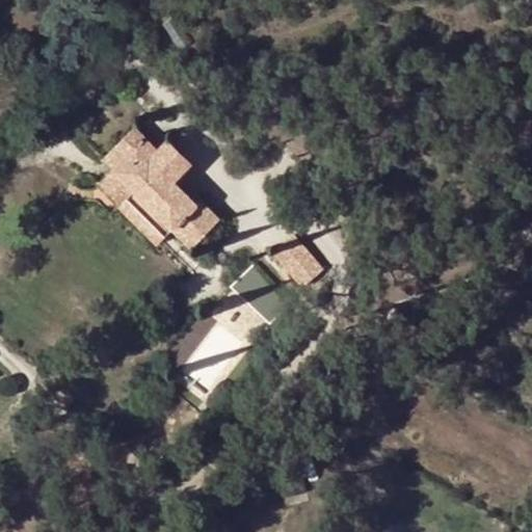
[(118,206),(132,191),(171,229),(191,248),(218,220),(198,203),(194,207),(170,184),(189,164),(166,141),(156,152),(133,129),(113,149),(124,159),(111,170),(123,181),(108,196),(118,206)]
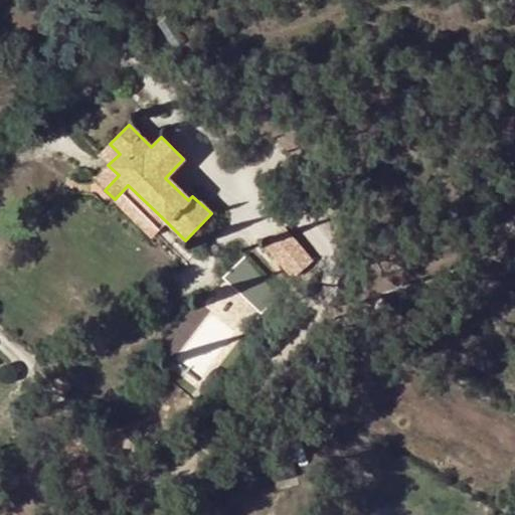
[(110,144),(99,155),(104,161),(108,165),(120,154),(110,144)]
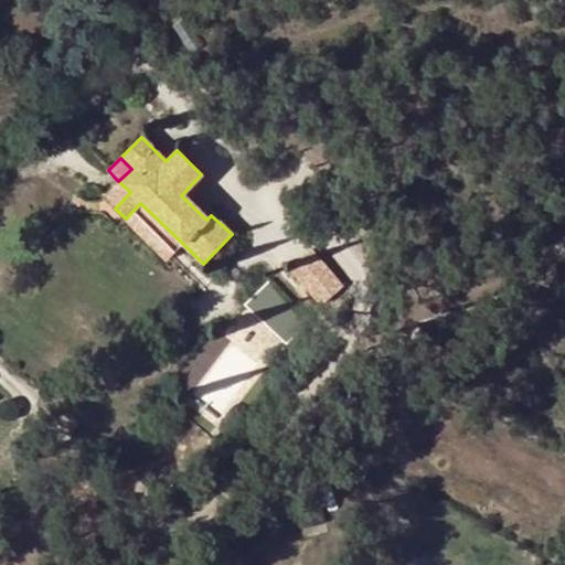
[(115,209),(130,192),(118,181),(103,196),(115,209)]
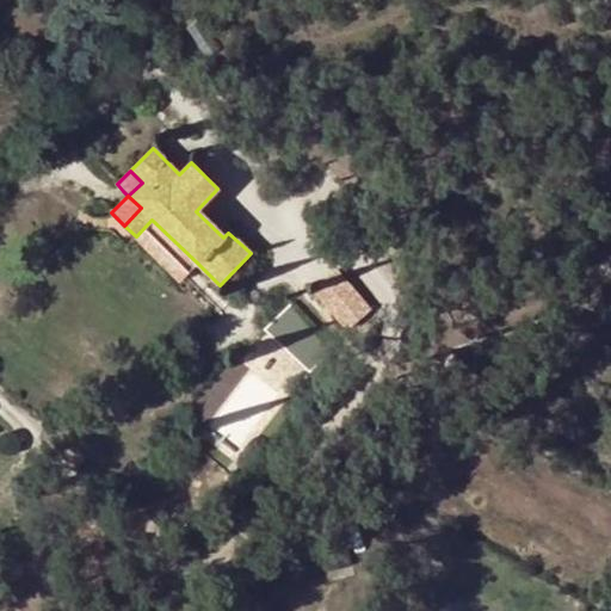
[(197,263),(152,220),(136,236),(181,281),(197,263)]
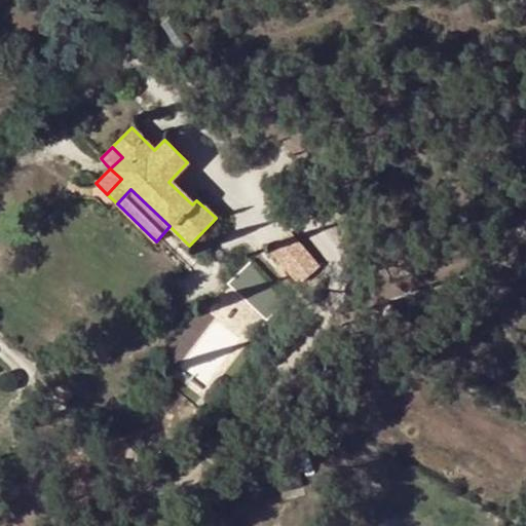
[(299,284),(318,267),(289,233),(287,234),(271,248),(269,250),(299,284)]
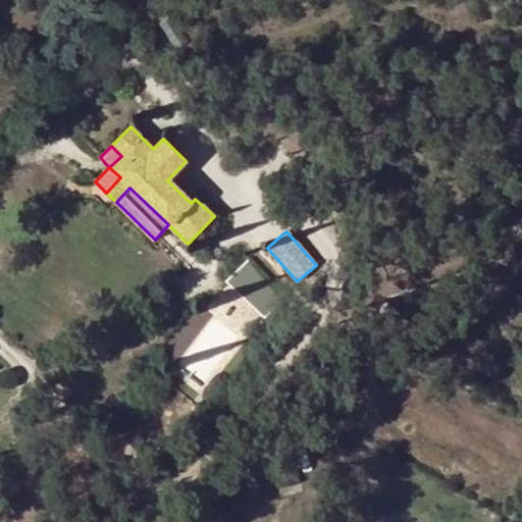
[(284,300),(248,259),(225,281),(264,319),(284,300)]
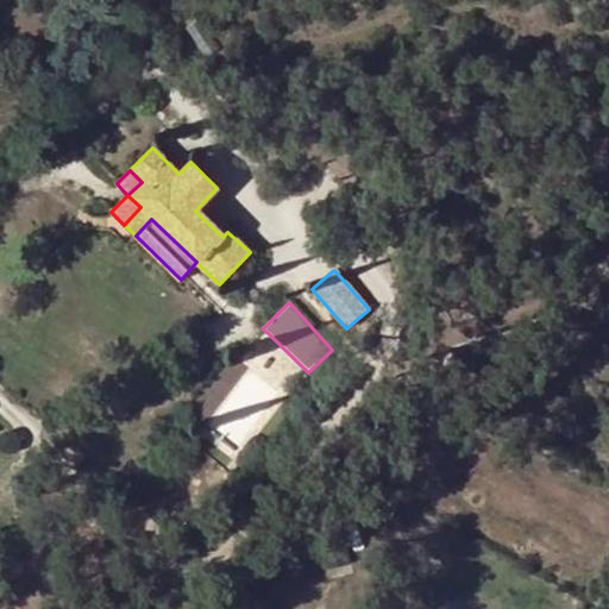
[(240,452),(281,389),(228,356),(188,419),(240,452)]
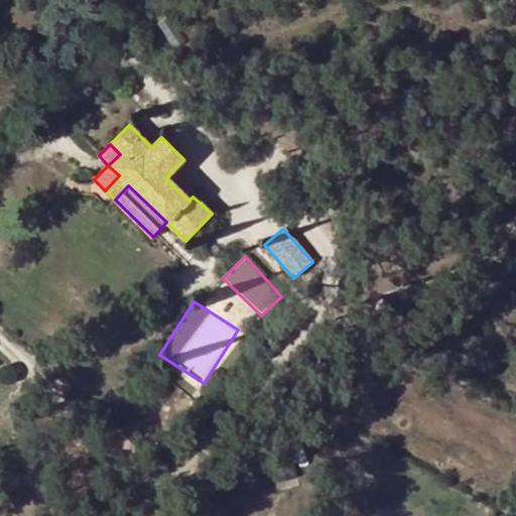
[(159,380),(150,373),(144,381),(153,388),(159,380)]
